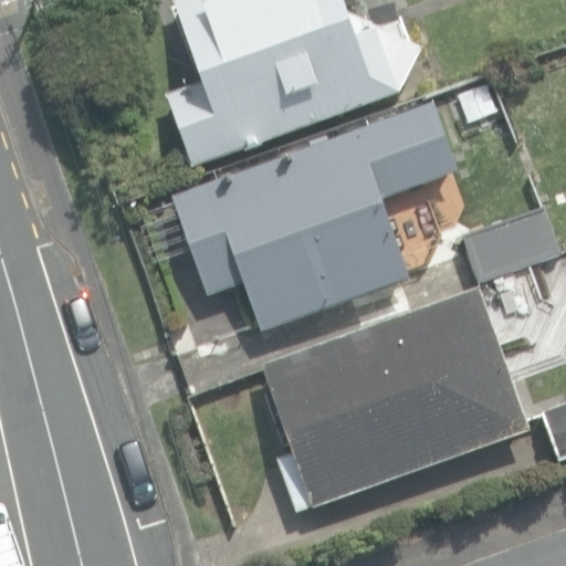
[(166,95),(195,170),(399,95),(423,49),(356,20),(348,0),(180,0),(173,3),(201,82),(166,95)]
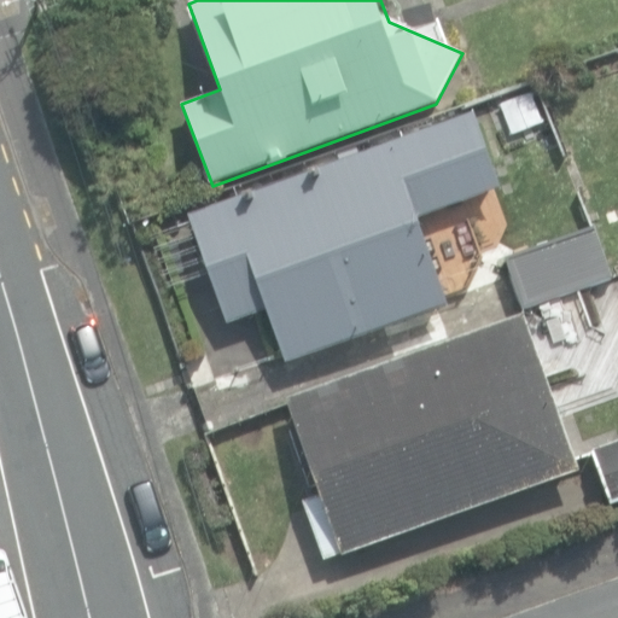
[(269,309),(289,365),(450,307),(423,231),(448,222),(444,213),(501,192),(473,112),(187,214),(227,325),(269,309)]
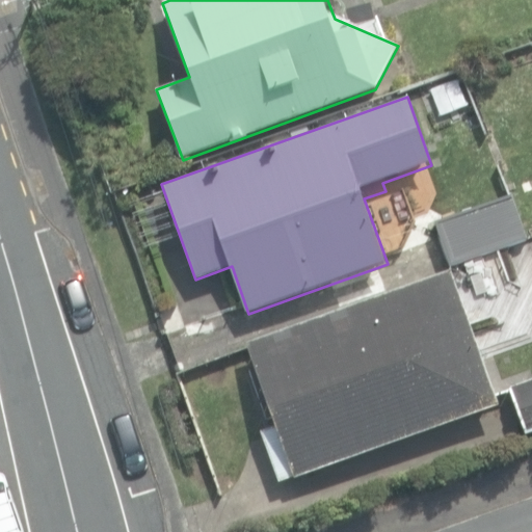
[(434,223),(451,268),(527,241),(522,225),(531,221),(531,192),(512,201),(510,195),(434,223)]
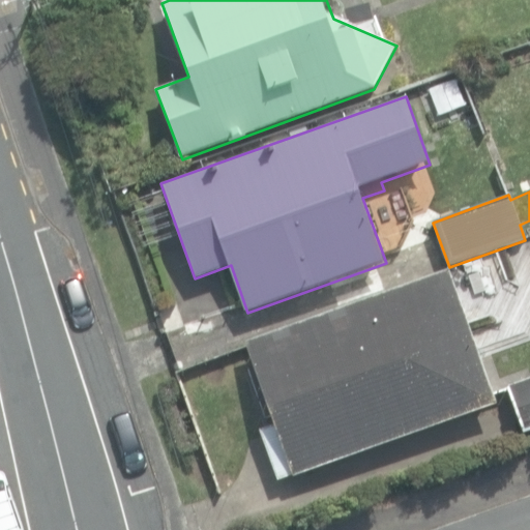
[(260,430),(277,480),(496,406),(470,330),(484,325),(473,295),(460,300),(450,272),(246,342),(256,369),(249,371),(265,417),(274,415),(277,424),(260,430)]
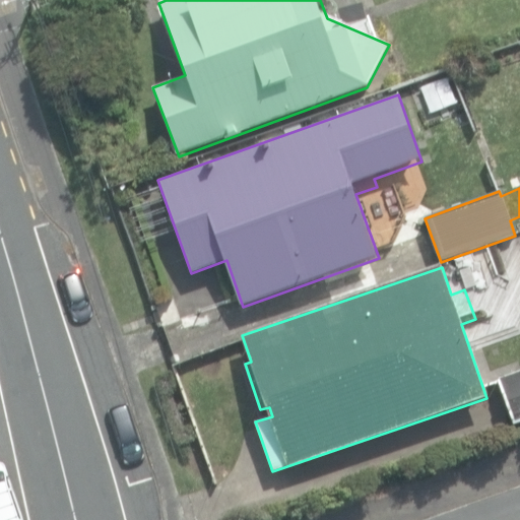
[(519,372),(496,381),(513,427),(519,424),(519,372)]
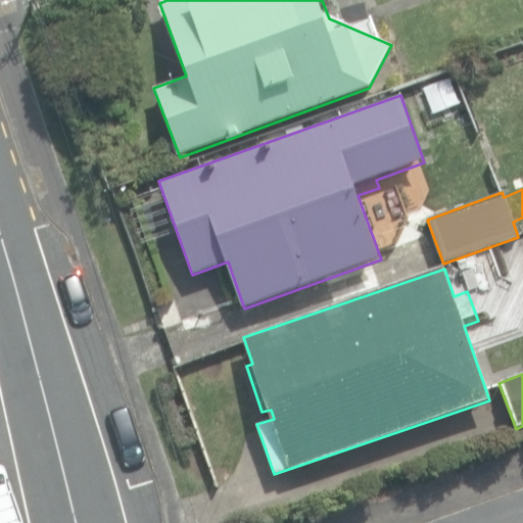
All buildings are outlined.
